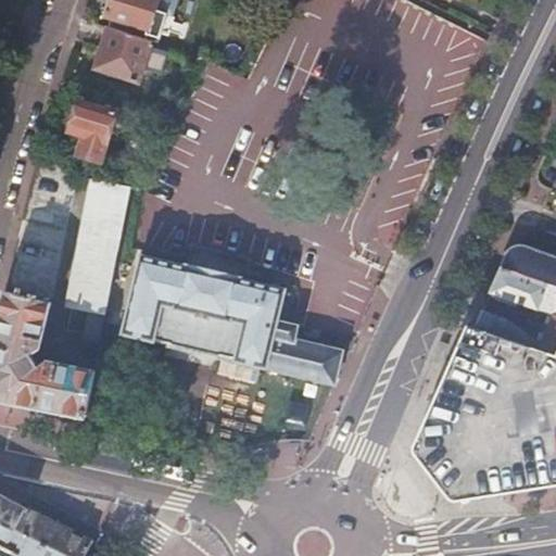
[(154,43),(159,45),(162,35),(167,15),(168,15),(173,16),(177,0),(111,0),(106,19),(112,20),(109,28),(154,43)]
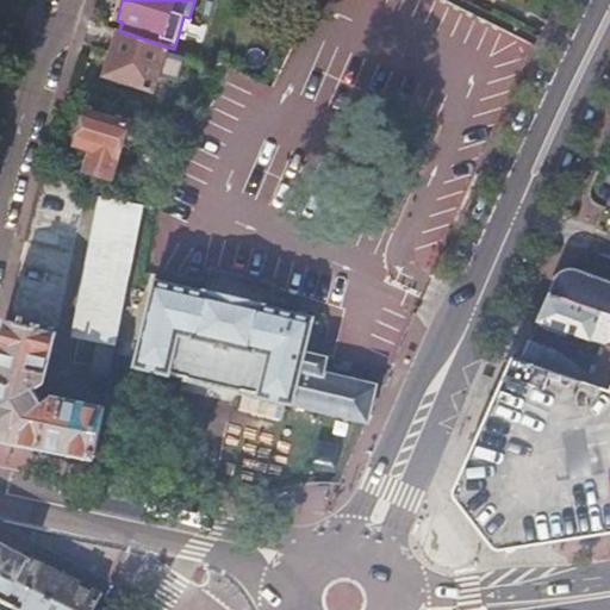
[(119,31),(105,76),(155,92),(169,48),(119,31)]
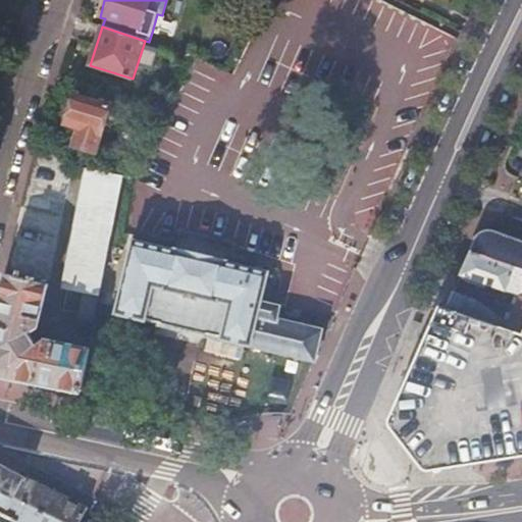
[(70,112),(66,126),(79,129),(73,147),(96,154),(110,106),(76,95),(74,99),(68,101),(66,107),(70,112)]
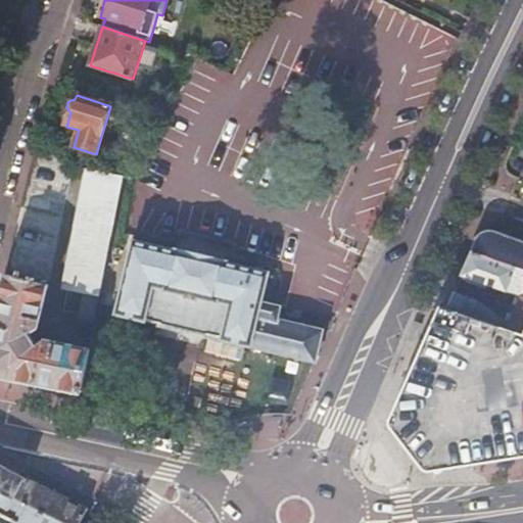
[(40,186),(66,186),(66,161),(40,161),(40,186)]
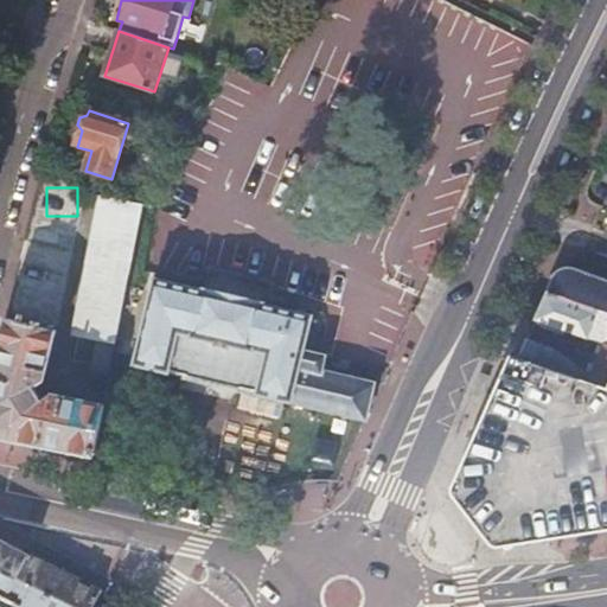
[(142,209),(145,198),(109,191),(107,202),(142,209)]
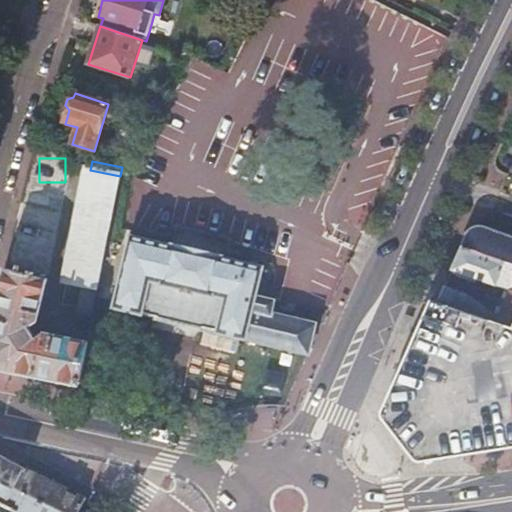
[(84,285),(98,288),(120,176),(90,170),(68,282),(84,285)]
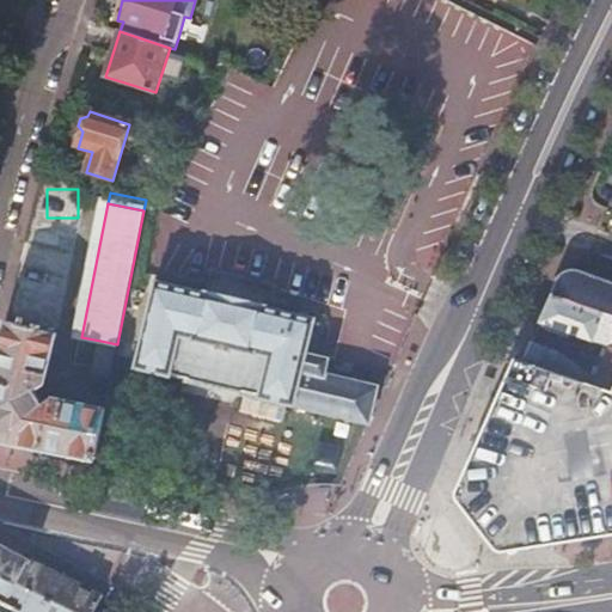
[(554,297),(611,316),(611,285),(582,274),(579,273),(573,273),(568,274),(563,276),(560,280),(557,285),(554,294),(554,297)]
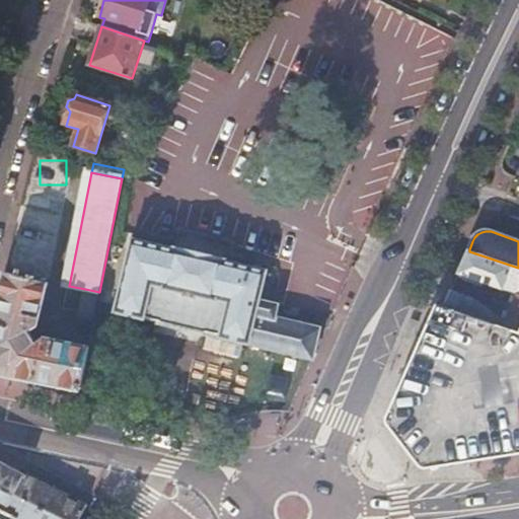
[(133,238),(115,313),(145,321),(146,319),(158,322),(157,324),(208,337),(208,335),(220,337),(220,339),(250,346),(250,345),(312,359),(319,327),(277,317),(279,304),(261,300),(268,271),(133,238)]
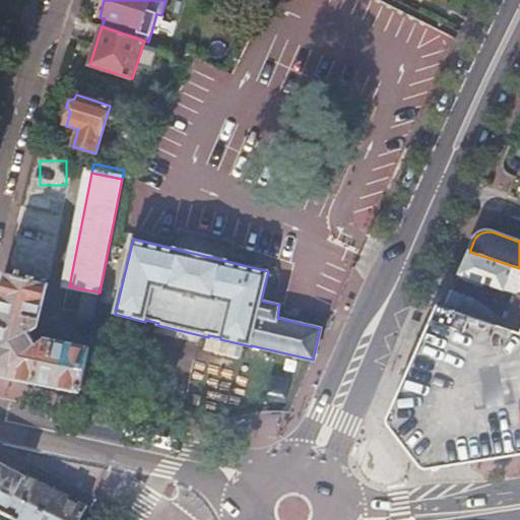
[(122,249),(112,247),(103,293),(101,293),(100,297),(113,300),(122,249)]
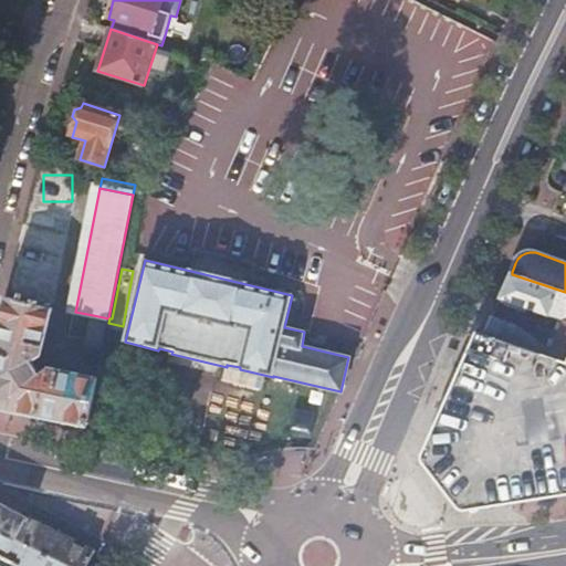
[(492,316),(484,332),(484,333),(565,362),(565,292),(512,274),(499,302),(513,308),(519,311),(521,305),(561,318),(547,345),(537,342),(519,326),(492,316)]
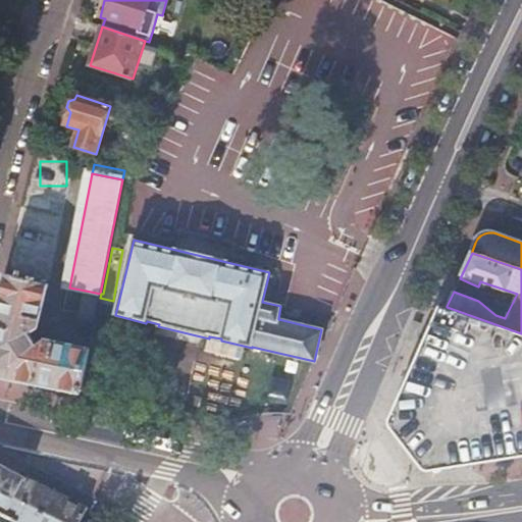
[(50,283),(6,273),(0,297),(0,377),(33,384),(82,394),(90,350),(47,341),(39,346),(32,333),(40,328),(50,283)]
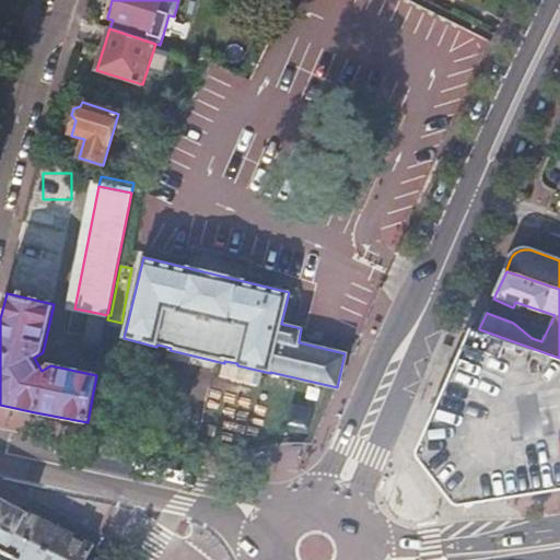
[(107,315),(92,312),(86,342),(103,346),(107,319),(108,315),(107,315)]
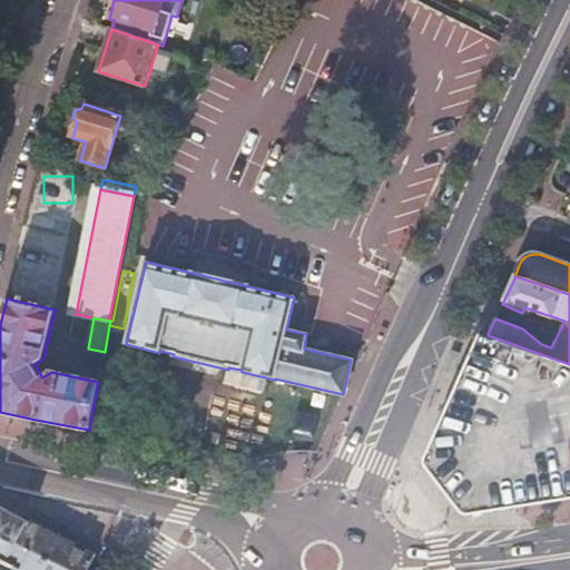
[(569,364),(488,335),(488,334),(481,332),(421,462),(459,516),(569,498),(569,364)]
